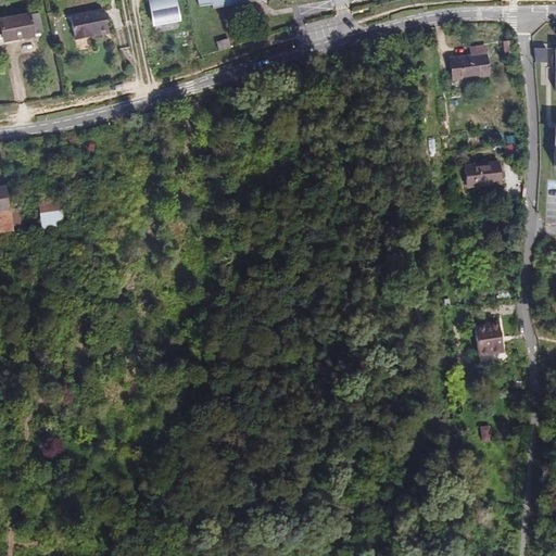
[(149,0),(154,24),(180,20),(176,0),(149,0)]
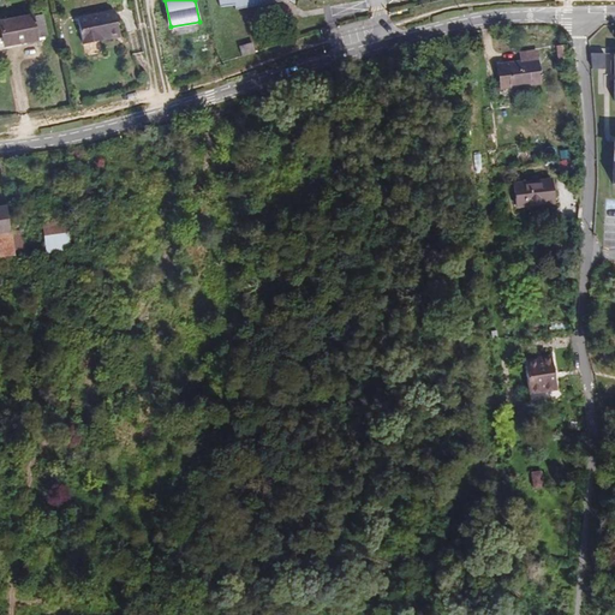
[(114,10),(77,18),(83,43),(95,41),(95,37),(119,31),(114,10)]
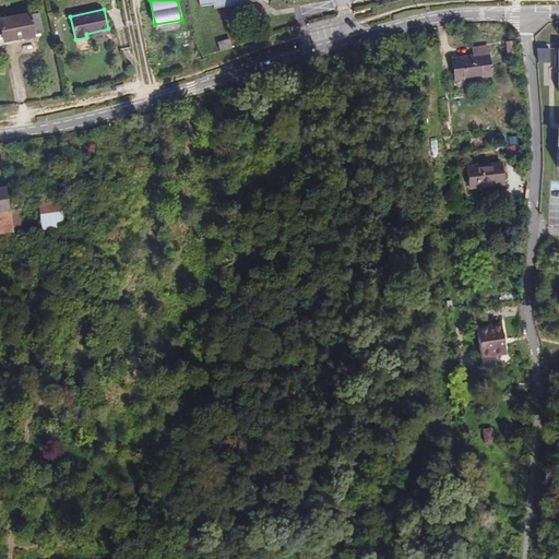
[(39,13),(30,15),(33,35),(43,33),(39,13)]
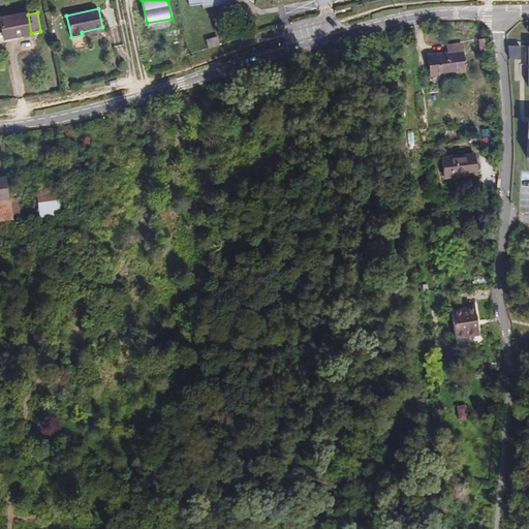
[(206,40),(209,49),(219,45),(217,36),(206,40)]
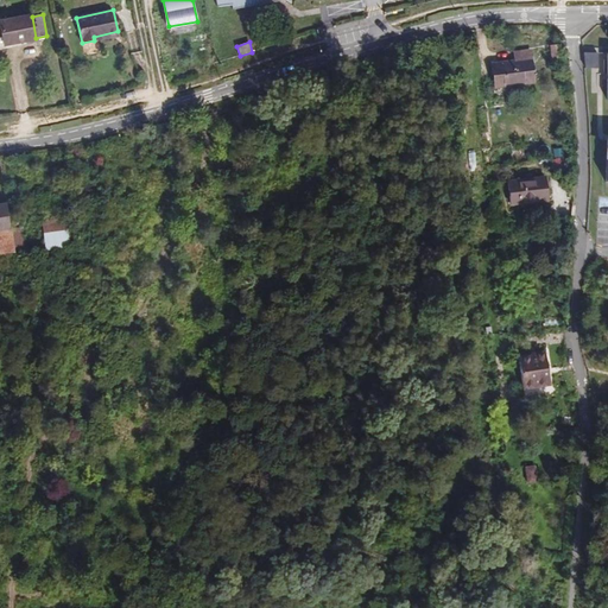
[(559,45),(551,46),(552,64),(562,63),(559,45)]
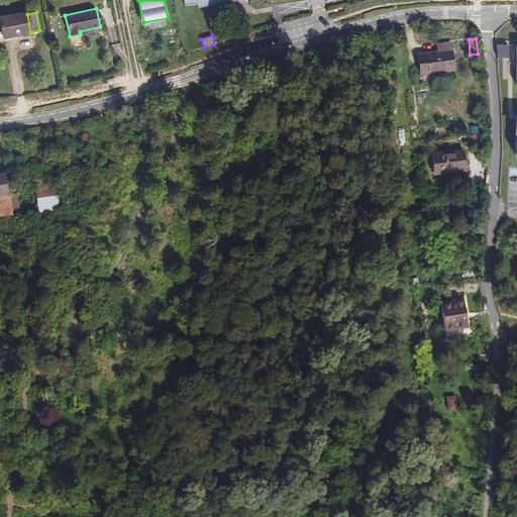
[(421,75),(454,71),(451,42),(437,44),(438,52),(418,54),(421,75)]
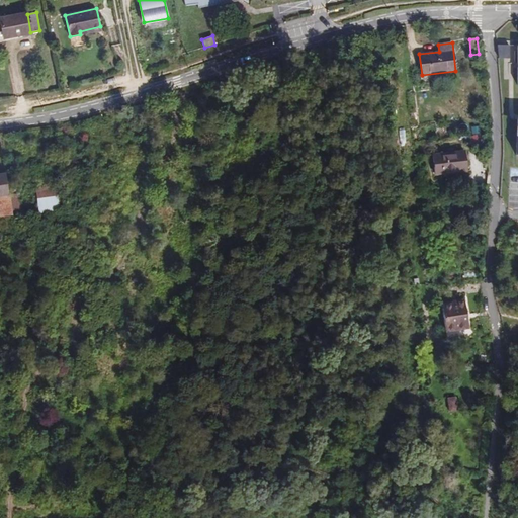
[(509,46),(499,46),(498,59),(509,59),(509,46)]
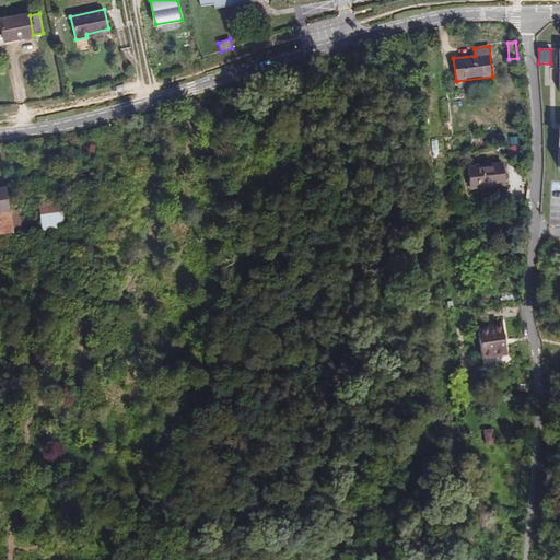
[(502,165),(502,162),(467,166),(469,190),(504,186),(502,165)]
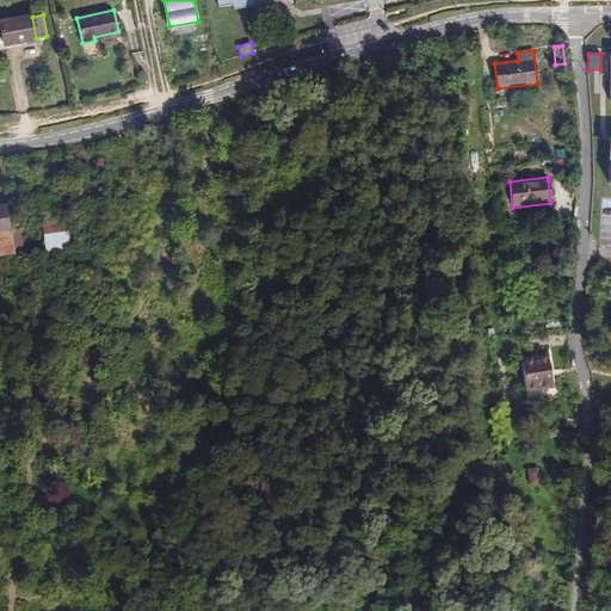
[(11,232),(7,204),(0,204),(0,257),(14,255),(11,232)]
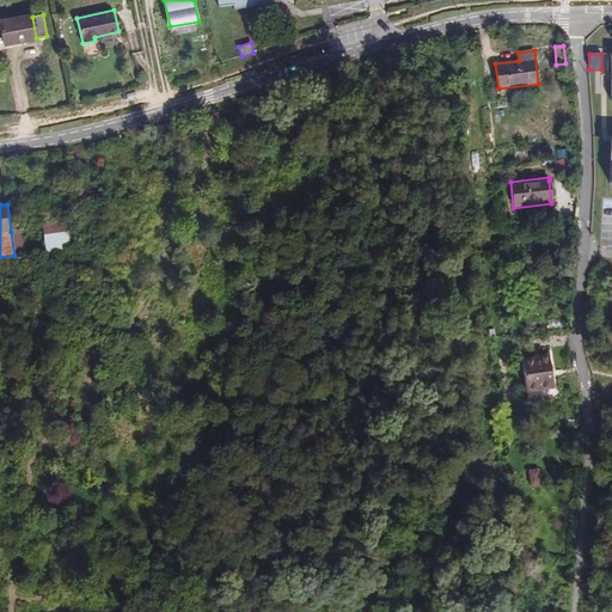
[(48,224),(51,250),(68,246),(66,221),(48,224)]
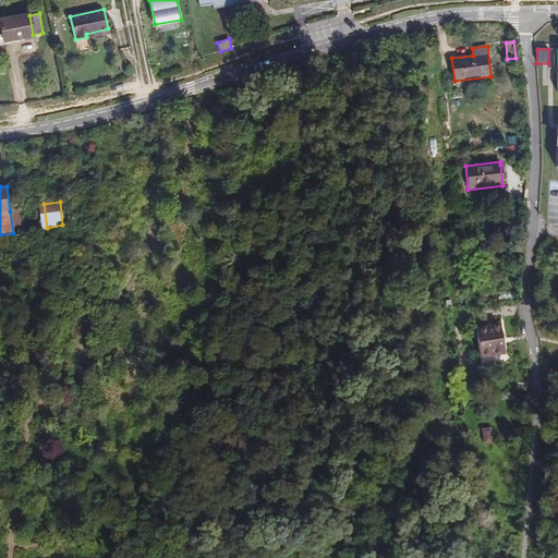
[(10,211),(13,233),(22,232),(20,210),(10,211)]
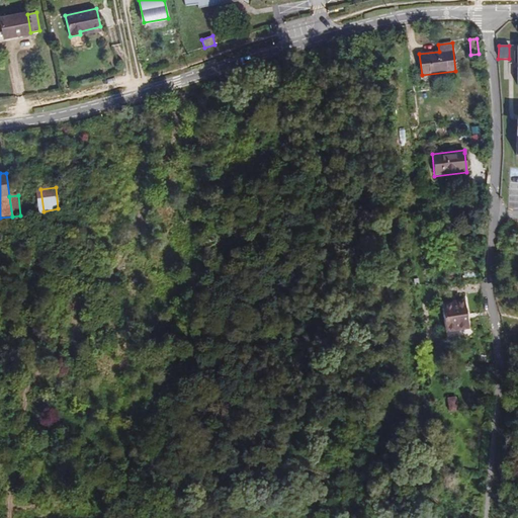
[(465,299),(452,301),(452,304),(441,306),(445,332),(468,329),(465,304),(465,299)]
